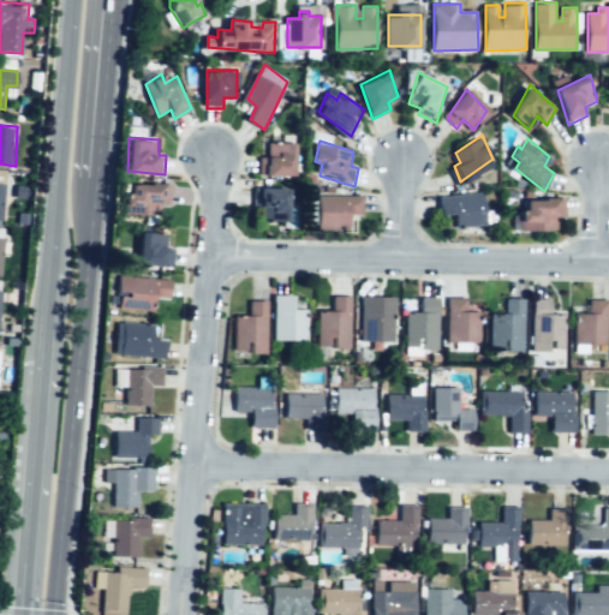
[(297,143),(296,179),(260,179),(260,159),(270,159),(270,142),(297,143)]
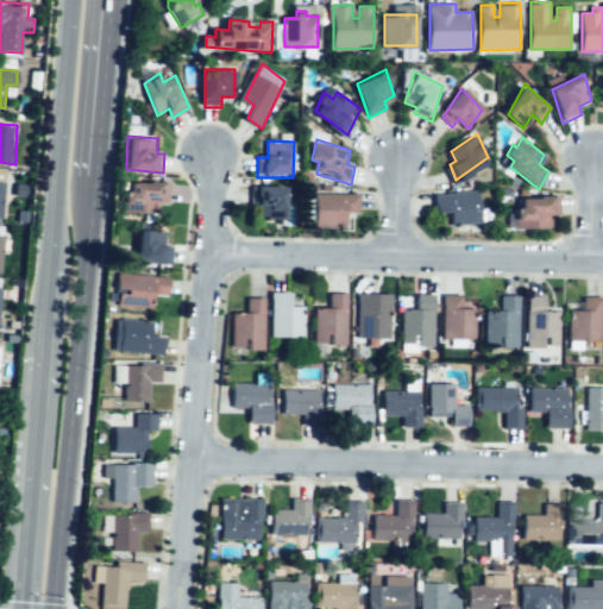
[(173,181),(134,180),(134,193),(125,193),(125,213),(161,214),(161,200),(173,201),(173,181)]
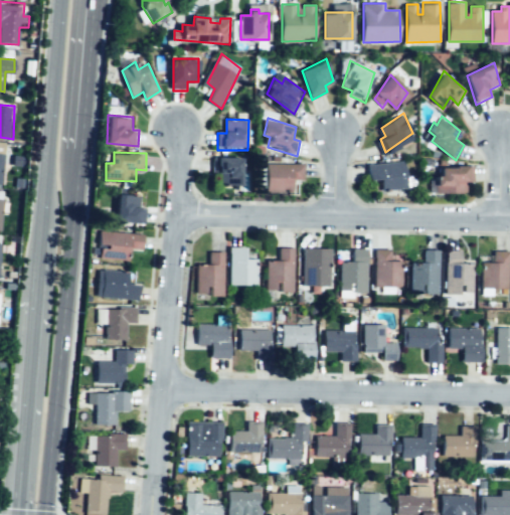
[(0,186),(5,187),(8,155),(0,153),(0,186)]
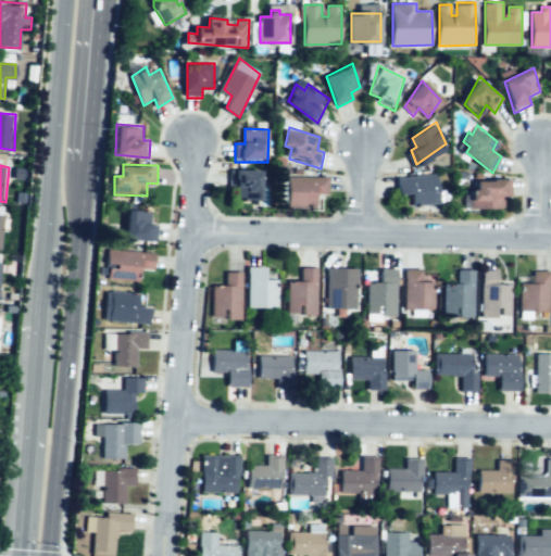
[(263,169),(263,201),(240,201),(241,186),(230,186),(232,169),(263,169)]
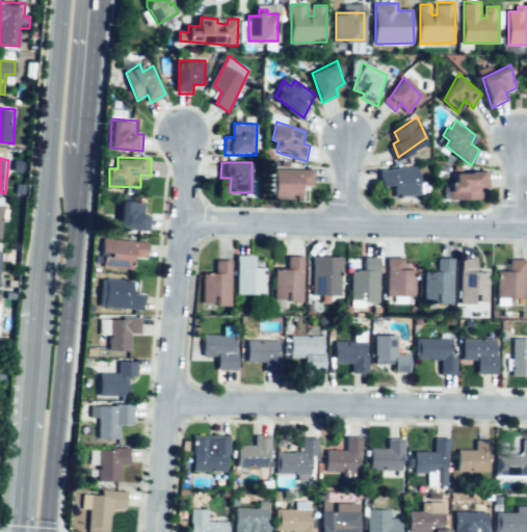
[(379,168),(420,165),(422,193),(395,195),(394,182),(380,183),(379,168)]
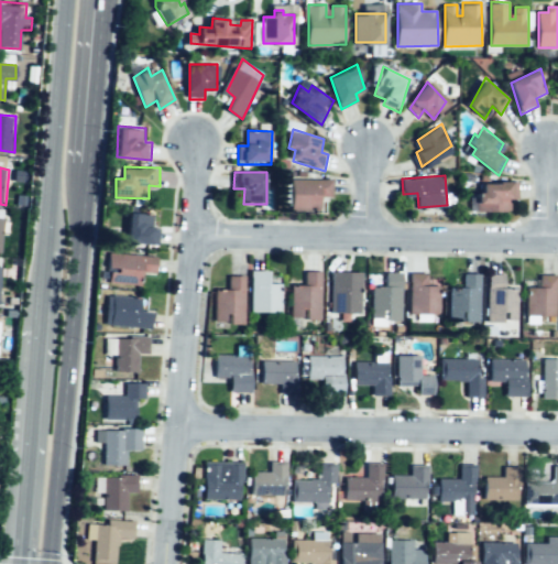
[(336,179),(293,180),(293,212),(323,210),(323,196),(336,196),(336,179)]
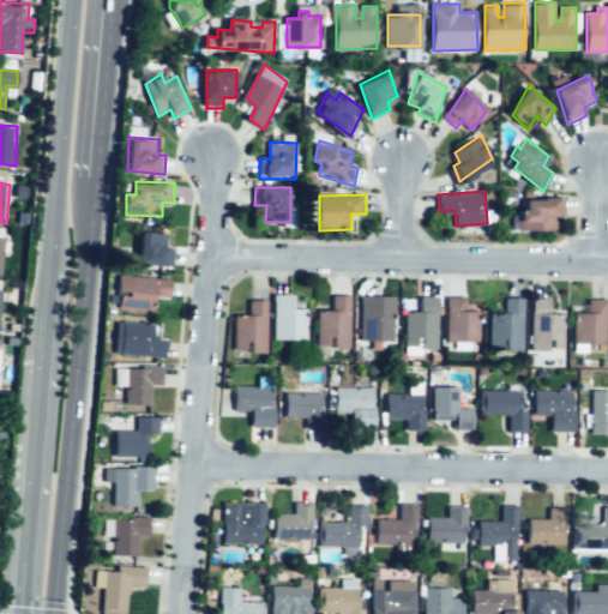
[(566,198),(529,197),(529,210),(522,210),(521,230),(555,230),(555,216),(566,216),(566,198)]
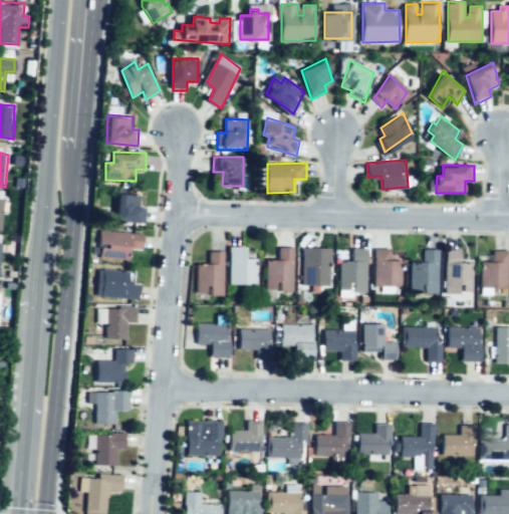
[(142,196),(142,206),(149,206),(148,222),(113,220),(114,194),(142,196)]
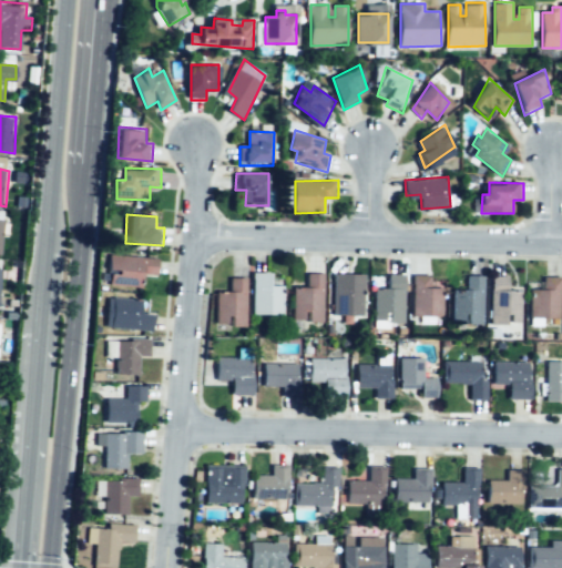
[(0,253),(7,254),(9,221),(0,220),(0,253)]
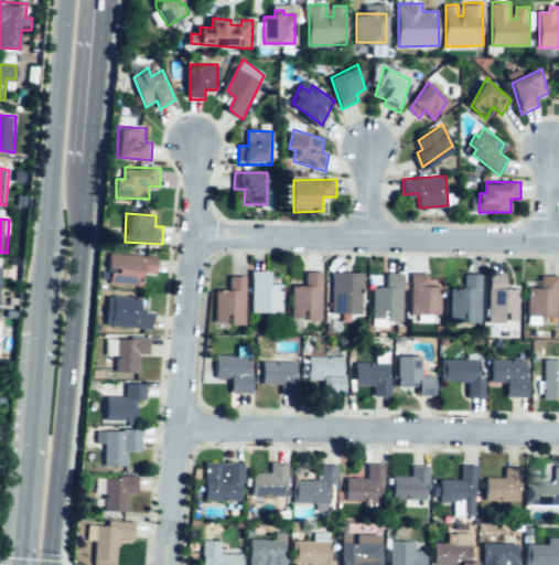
[(159,256),(113,255),(111,283),(142,284),(142,272),(158,273),(159,256)]
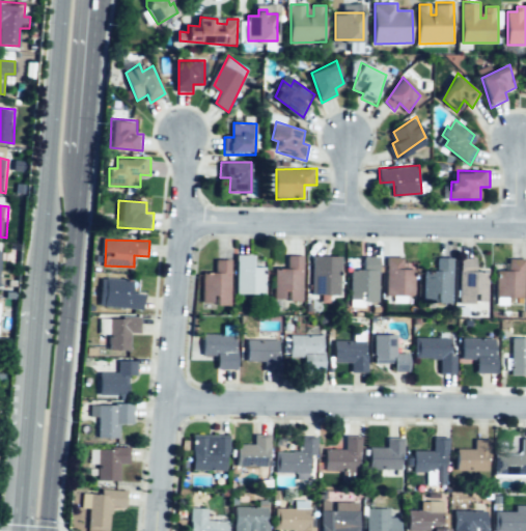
[(241,254),(241,292),(268,292),(268,268),(253,268),(252,253),(241,254)]
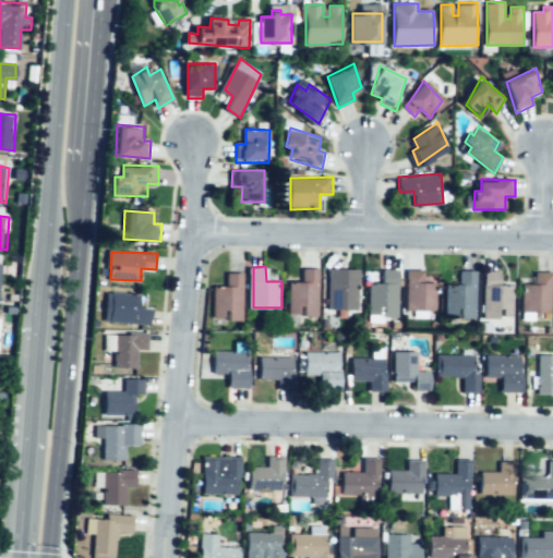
[(321,268),(320,317),(293,316),(293,283),(307,284),(307,268),(321,268)]
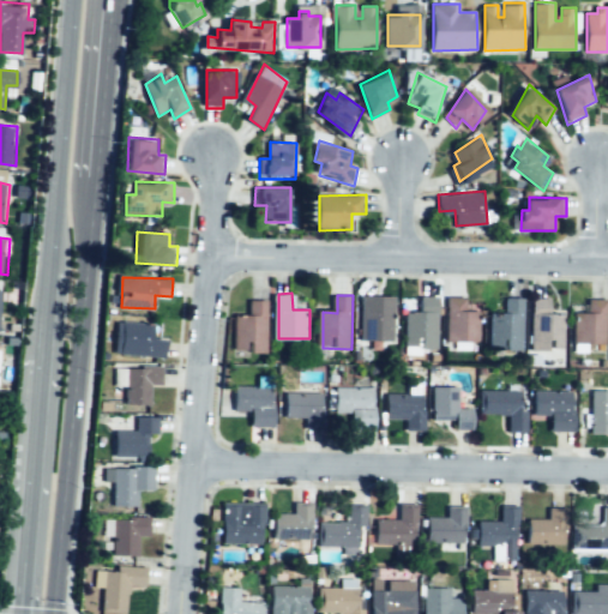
[(367,296),(397,298),(396,343),(384,342),(384,335),(366,333),(367,296)]
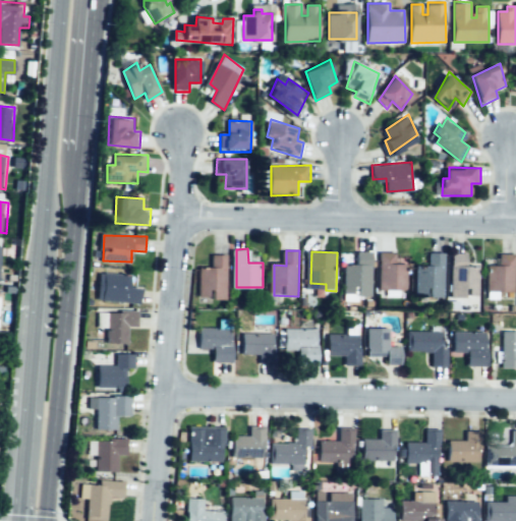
[(348,263),(348,285),(374,285),(374,251),(358,251),(358,264),(348,263)]
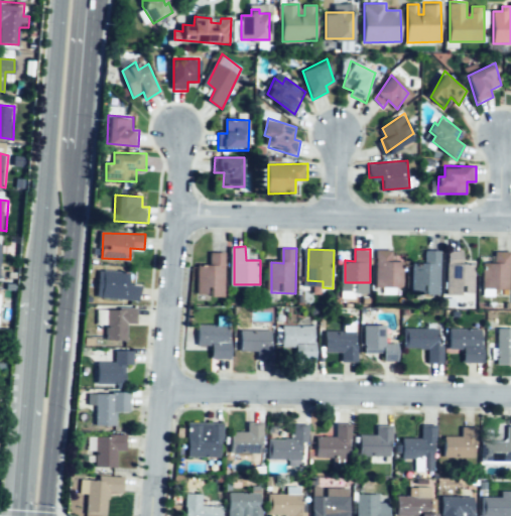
[(378,249),(379,287),(406,286),(405,261),(392,262),(392,249),(378,249)]
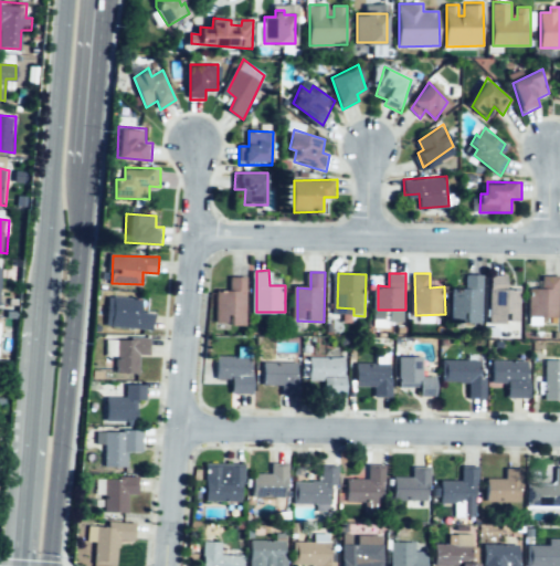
[(485,273),(484,321),(454,321),(454,287),(469,289),(469,274),(485,273)]
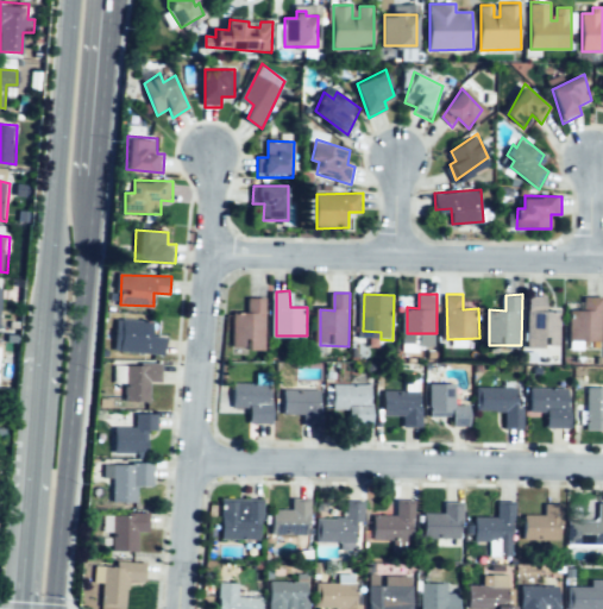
[(572,311),(571,341),(602,343),(602,294),(585,294),(585,311),(572,311)]
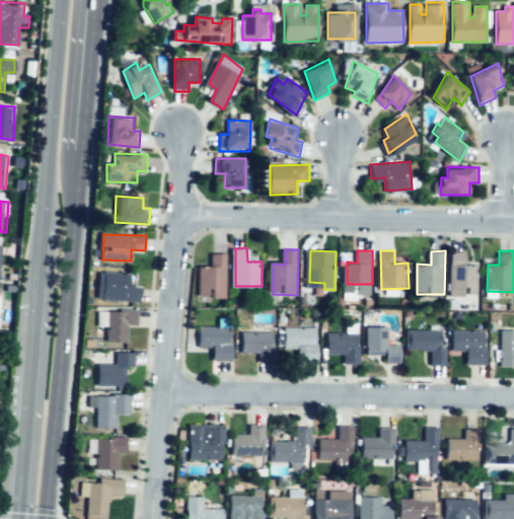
[(227,251),(226,299),(213,299),(214,294),(199,294),(200,264),(211,264),(212,251),(227,251)]
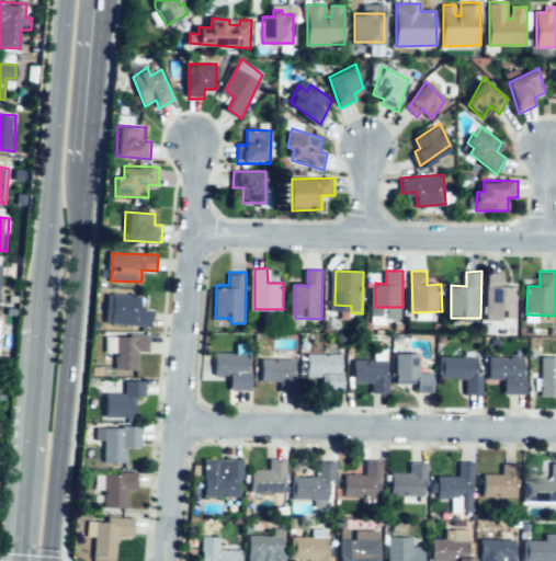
[(488,272),(488,318),(520,318),(520,286),(503,286),(503,272),(496,272),(488,272)]
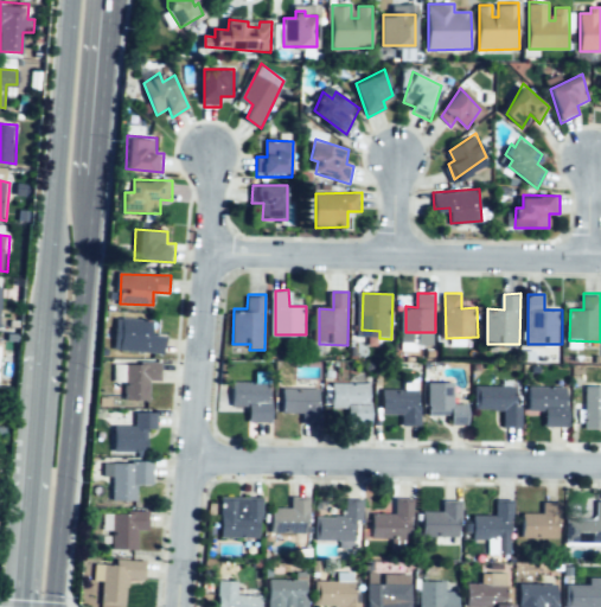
[(167,355),(122,350),(125,315),(155,319),(154,334),(168,336),(167,355)]
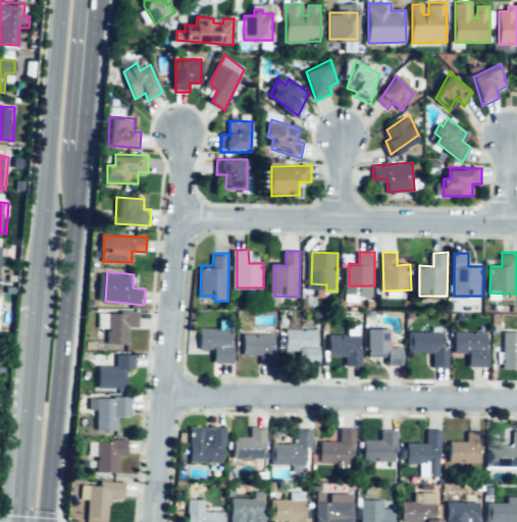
[(139,311),(109,311),(109,346),(130,345),(130,326),(139,326),(139,311)]
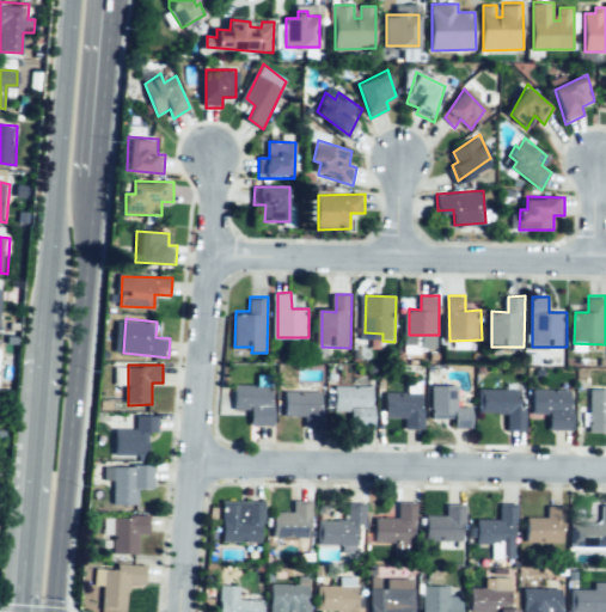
[(435,384),(459,384),(459,407),(472,407),(472,428),(455,428),(455,417),(434,416),(435,384)]
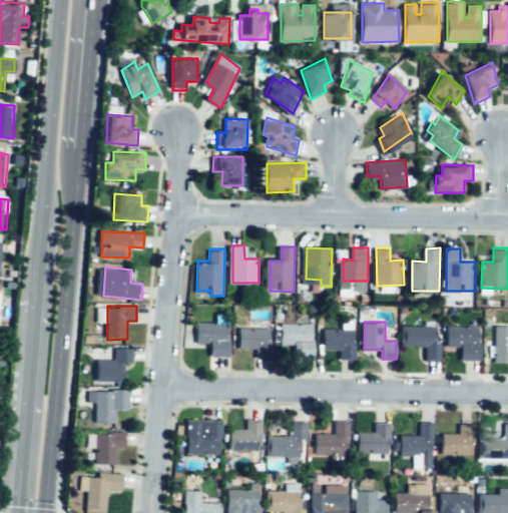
[(199,324),(232,325),(231,357),(211,357),(211,346),(199,346),(199,324)]
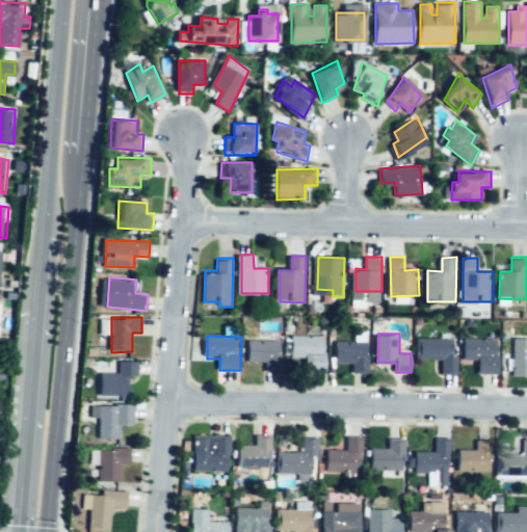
[(326,371),(326,336),(291,337),(291,355),(306,355),(306,372),(326,371)]
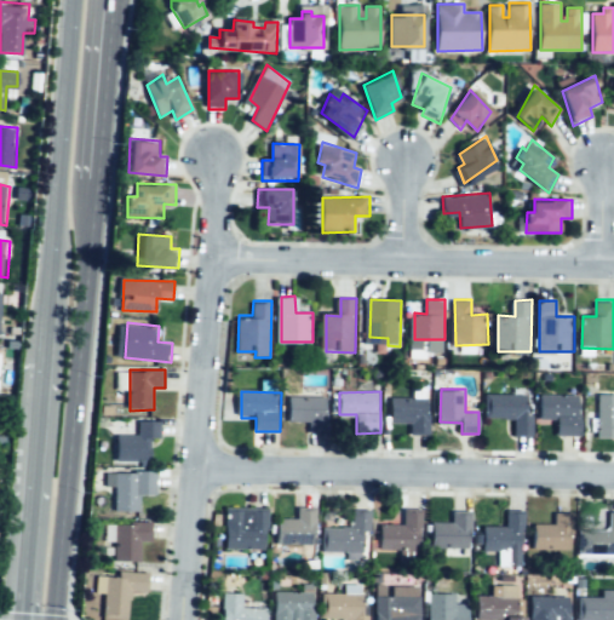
[(489,391),(529,394),(529,411),(535,411),(534,435),(517,434),(517,418),(488,417),(489,391)]
